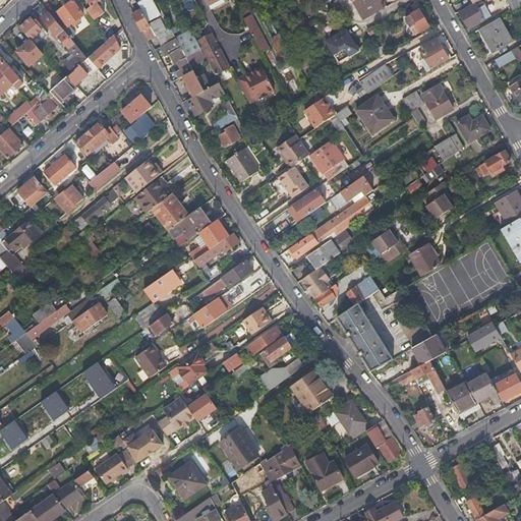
[(72,0),(52,15),(70,38),(75,33),(70,26),(75,21),(77,24),(82,20),(80,18),(84,14),(73,0),(72,0)]
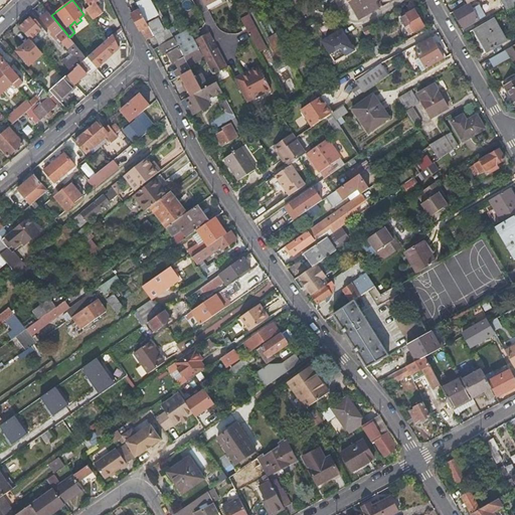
[(353,0),(352,1),(362,19),(378,8),(374,2),(377,0),(353,0)]
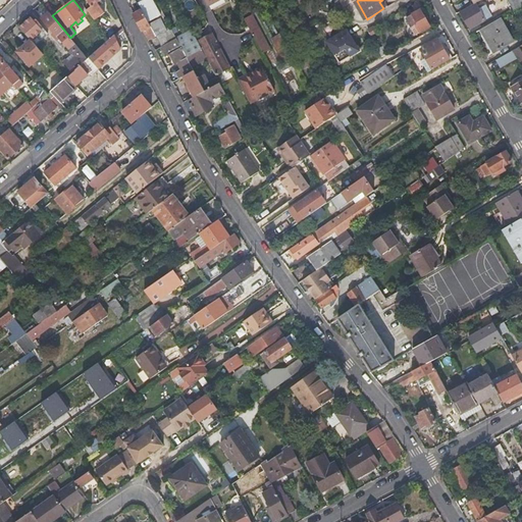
[(521,5),(521,0),(511,0),(509,1),(515,10),(521,5)]
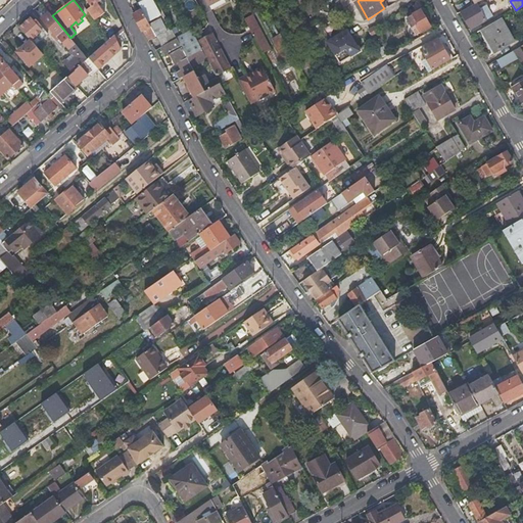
[(97,2),(92,5),(85,10),(90,16),(95,11),(100,15),(105,12),(97,2)]
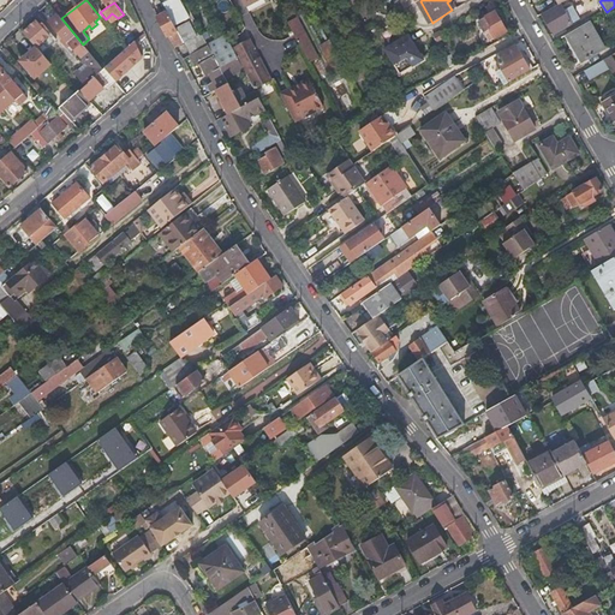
[(561,4),(542,15),(553,34),(578,19),(571,6),(563,10),(561,4)]
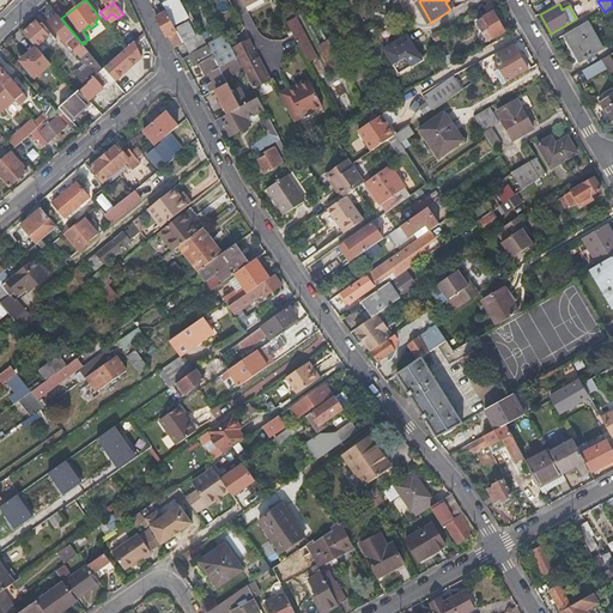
[(178,37),(163,10),(152,16),(162,34),(167,42),(173,38),(175,42),(180,40),(178,37)]
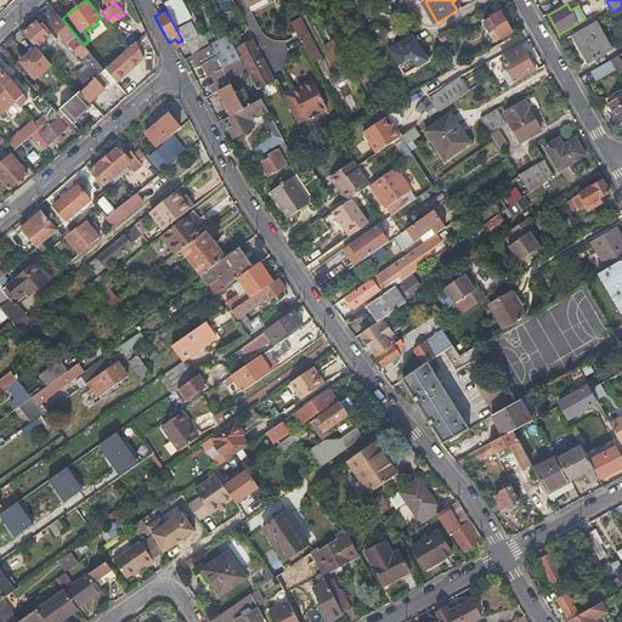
[(512,33),(499,13),(484,22),(496,41),(512,33)]
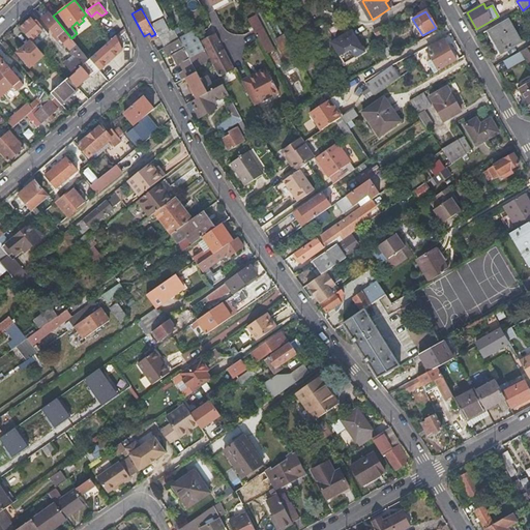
[(53,16),(51,12),(42,20),(57,37),(58,36),(68,49),(70,48),(79,57),(69,64),(76,71),(89,59),(71,38),(53,16)]
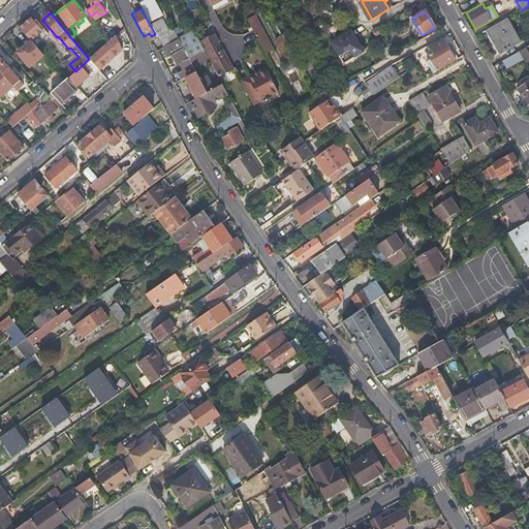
[(31,19),(21,28),(32,41),(34,43),(45,33),(38,25),(31,19)]
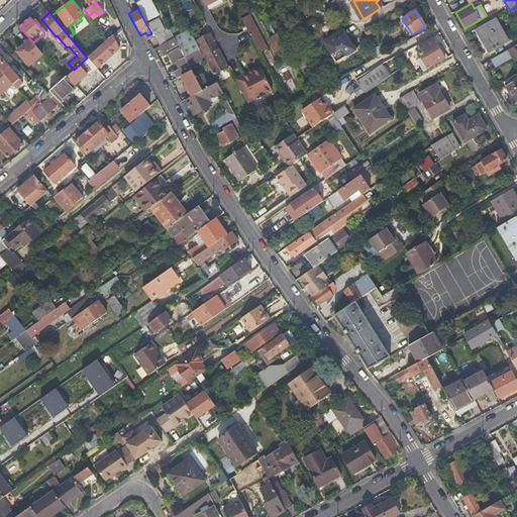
[(496,19),(477,30),(489,53),(509,41),(496,19)]
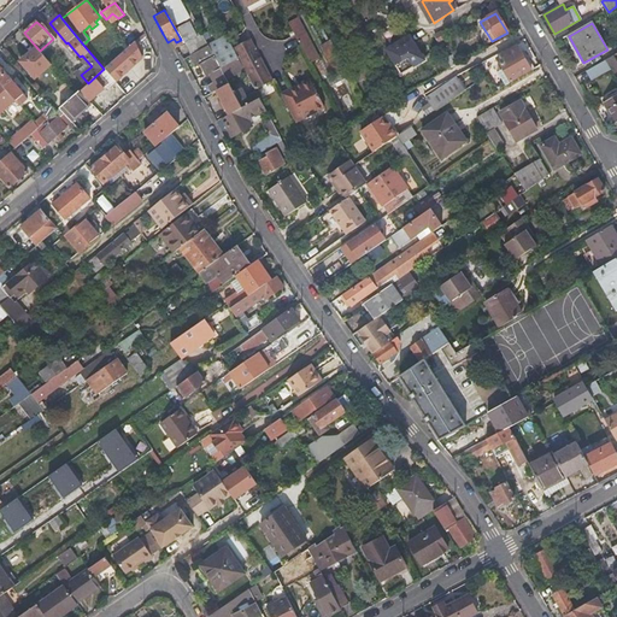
[(45,29),(53,39),(54,41),(57,39),(47,27),(45,29)]
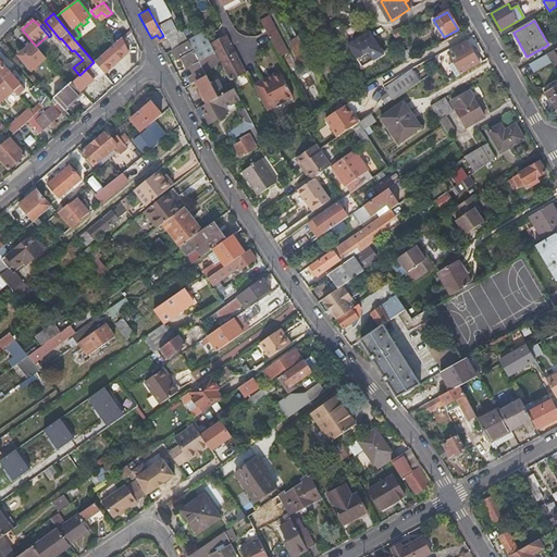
[(265,27),(268,33),(272,42),(274,45),(282,41),(272,24),(265,27)]
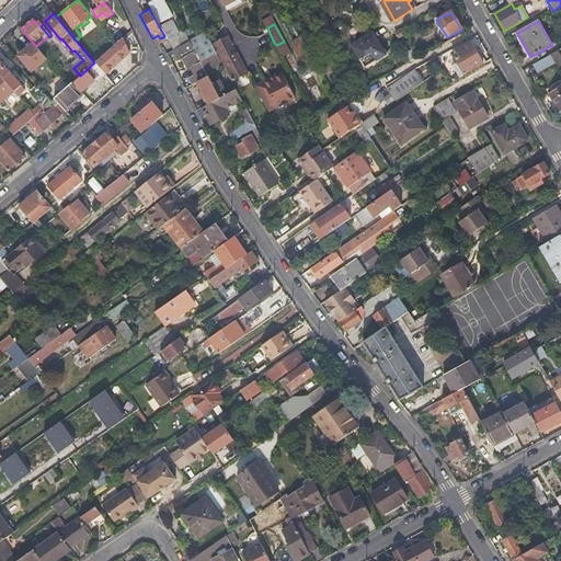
[(340,30),(365,69),(390,54),(371,25),(359,34),(355,26),(345,33),(342,27),(340,30)]
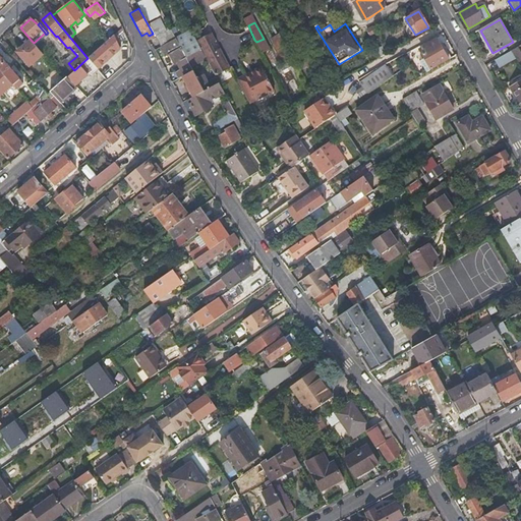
[(172,38),(168,31),(162,34),(158,29),(152,32),(153,34),(159,45),(172,38)]
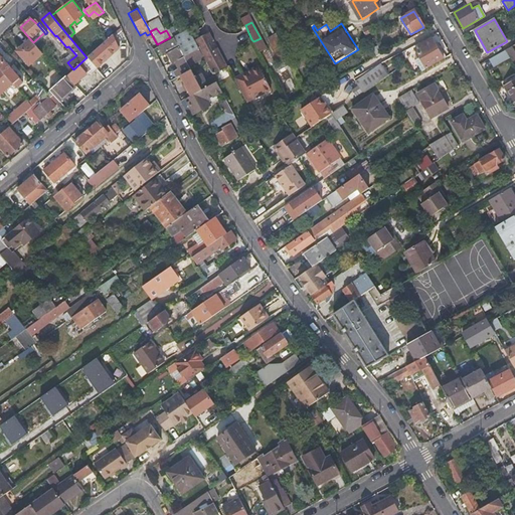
[(188,33),(185,29),(170,37),(180,56),(195,48),(191,41),(188,33)]
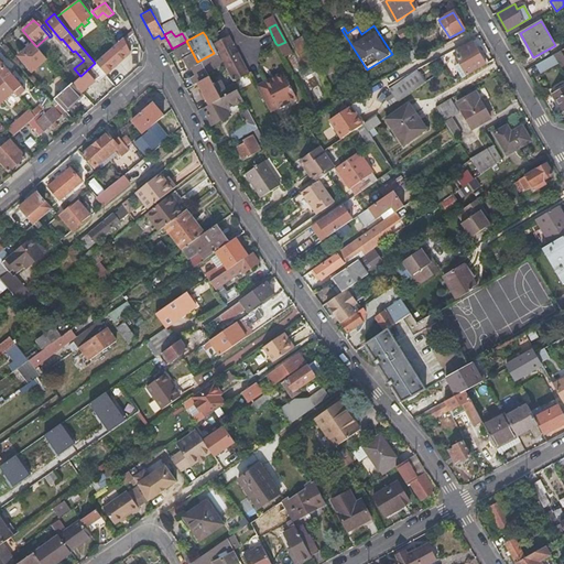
[(227,36),(209,45),(214,53),(221,67),(230,84),(247,74),(236,53),(229,55),(225,47),(230,44),(227,36)]
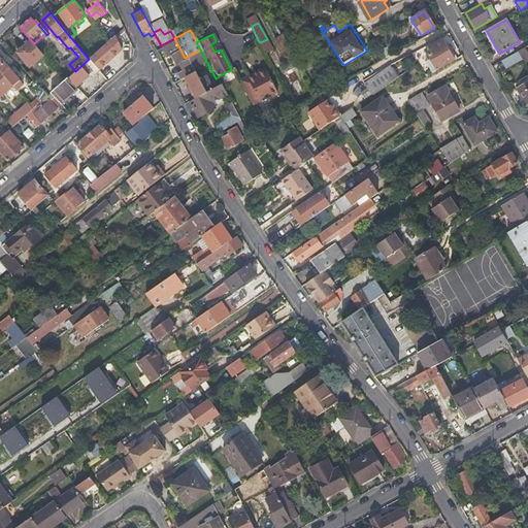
[(385,44),(378,34),(375,36),(381,46),(385,44)]
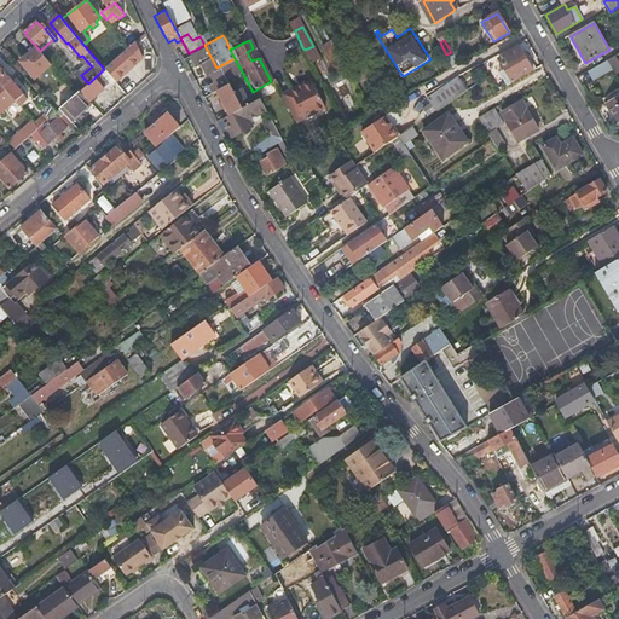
[(144,56),(137,41),(129,47),(106,68),(116,80),(144,56)]
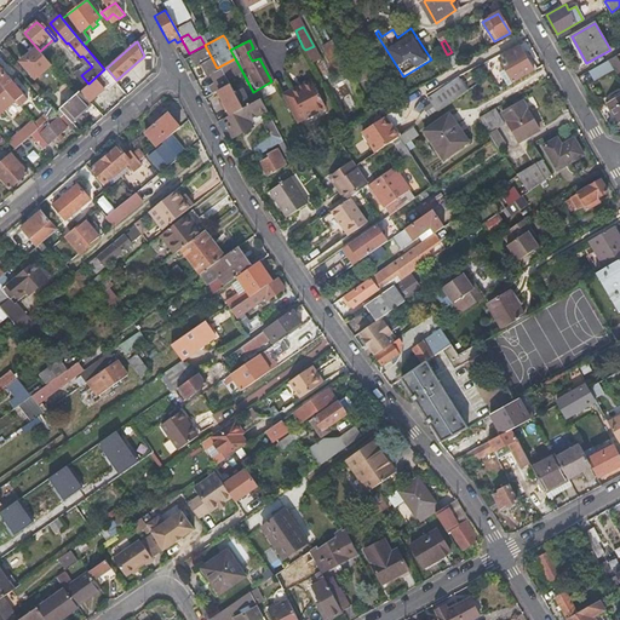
[(217,68),(205,45),(189,53),(187,55),(193,65),(197,62),(205,74),(210,72),(213,80),(210,82),(205,85),(208,92),(213,90),(225,84),(223,79),(217,68)]
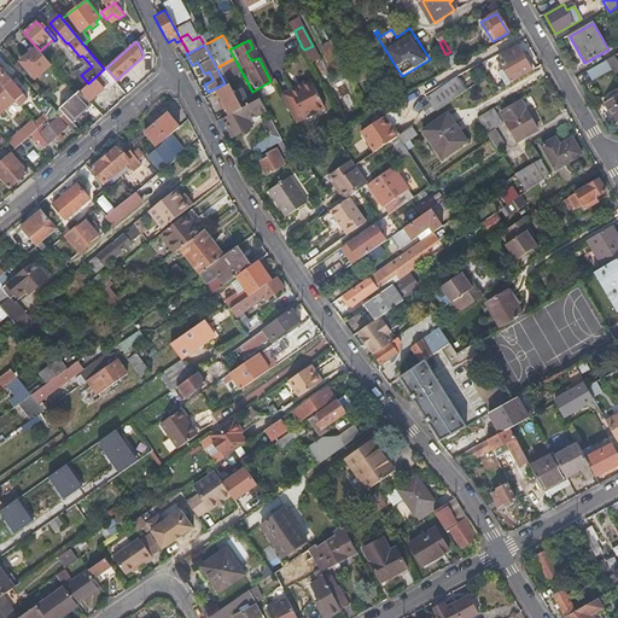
[(506,74),(511,83),(532,71),(519,47),(497,59),(506,74)]
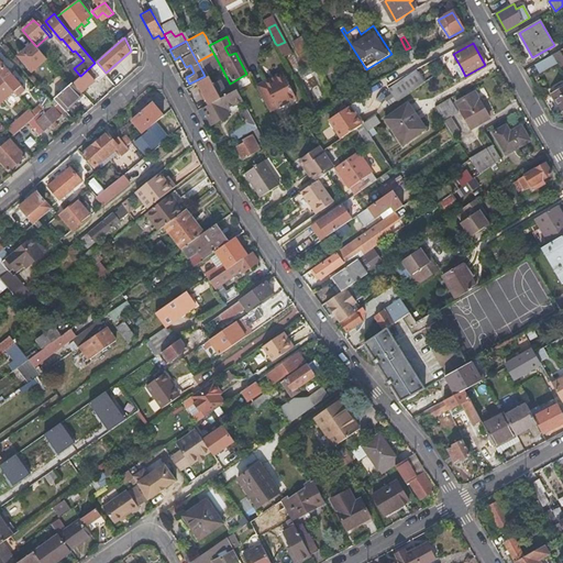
[(33,73),(47,59),(36,46),(34,44),(20,56),(33,73)]
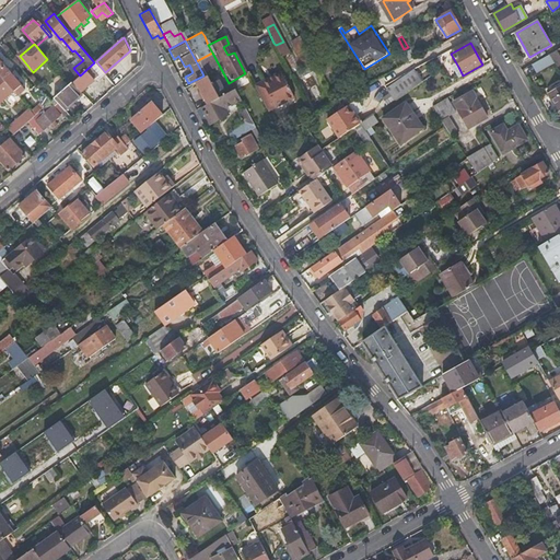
[(410,62),(417,58),(412,49),(406,54),(410,62)]
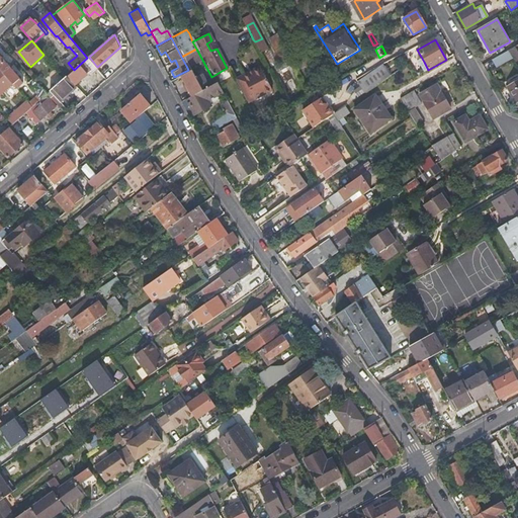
[(517,58),(517,50),(516,47),(508,51),(514,61),(517,58)]
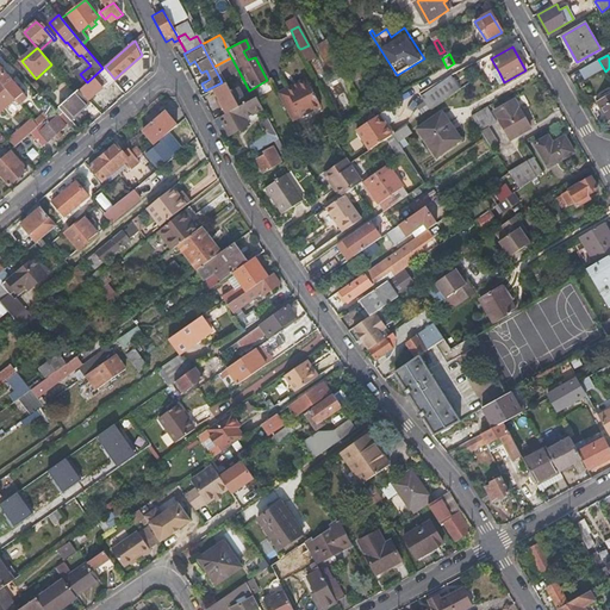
[(231,57),(213,67),(219,78),(229,73),(231,76),(240,73),(231,57)]
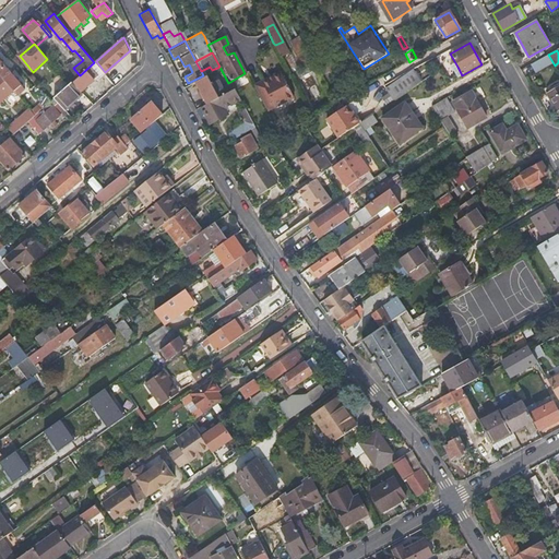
[(73,81),(80,75),(73,68),(71,70),(64,62),(61,64),(56,59),(51,63),(59,72),(70,84),(73,81)]
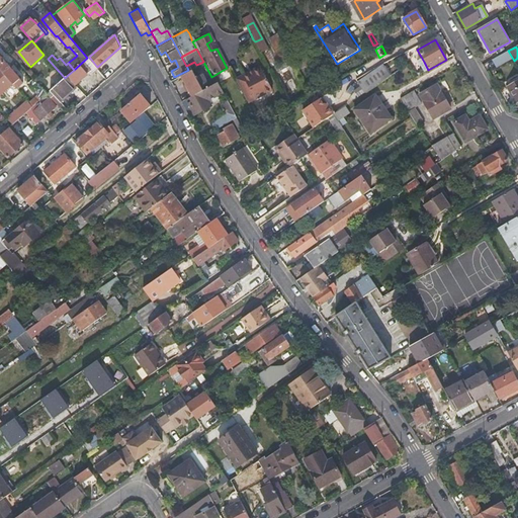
[(0,68),(13,83),(17,87),(19,85),(16,82),(19,79),(0,57),(0,68)]
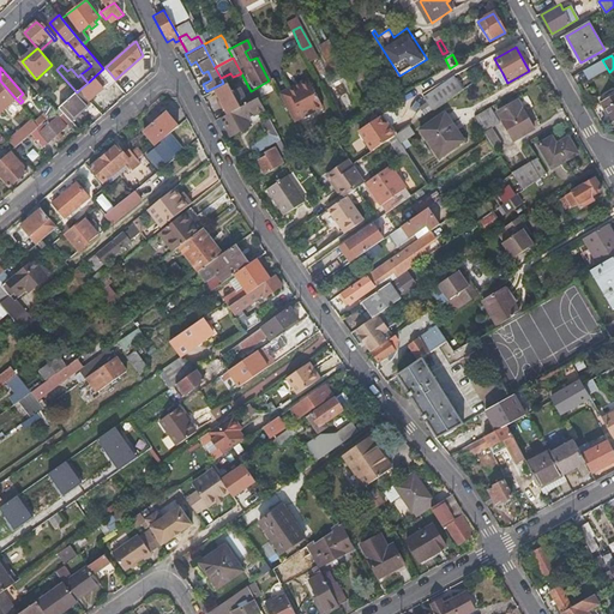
[(108,88),(115,80),(115,79),(106,67),(103,68),(88,83),(80,89),(89,100),(106,85),(108,88)]
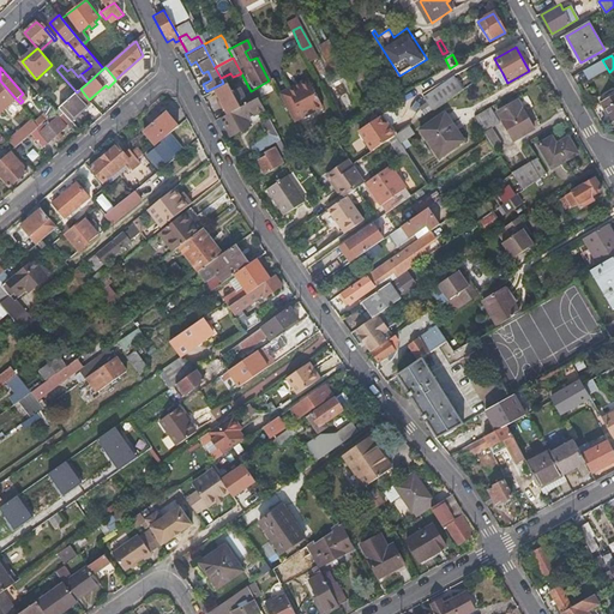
[(497,77),(503,86),(507,83),(503,73),(497,77)]
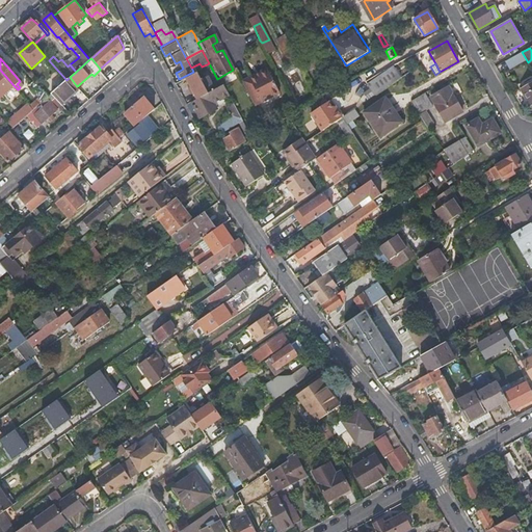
[(371,84),(378,95),(403,77),(396,68),(371,84)]
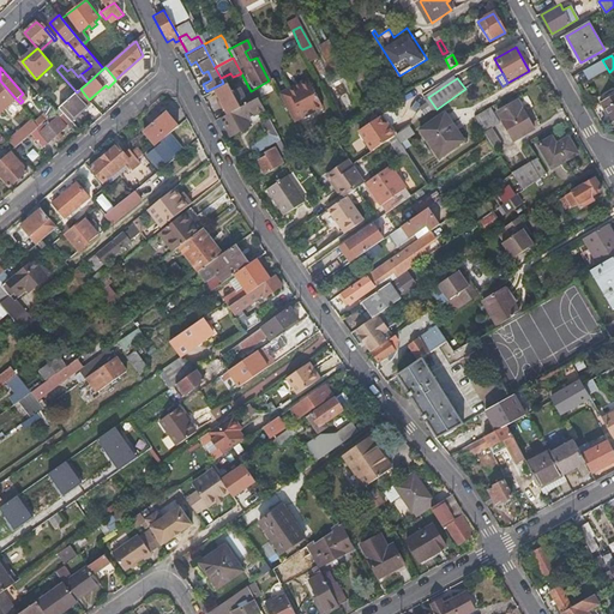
[(65,103),(77,92),(65,79),(59,85),(60,88),(55,92),(65,103)]
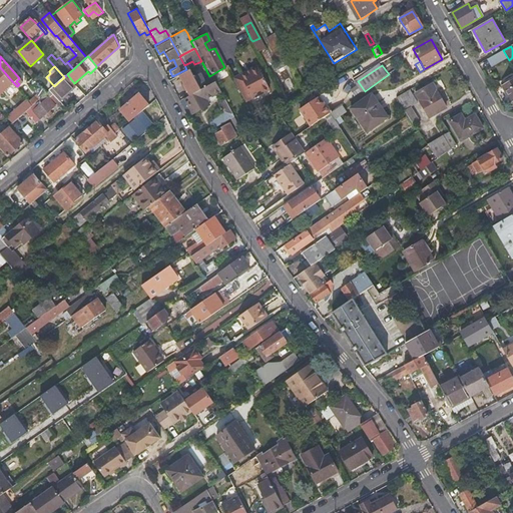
[(0,93),(13,82),(0,67),(0,93)]
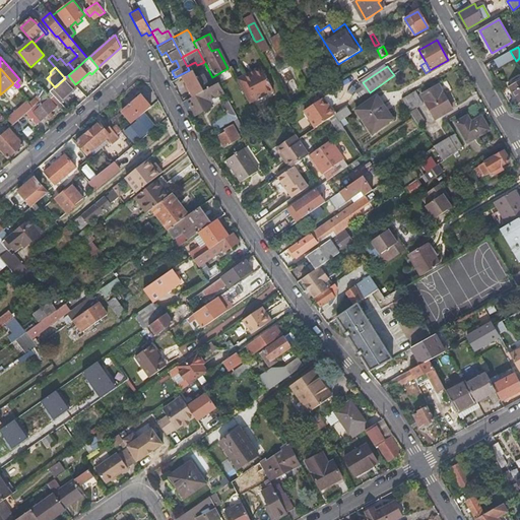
[(239,82),(250,104),(274,90),(262,69),(255,73),(257,75),(254,77),(252,75),(239,82)]
